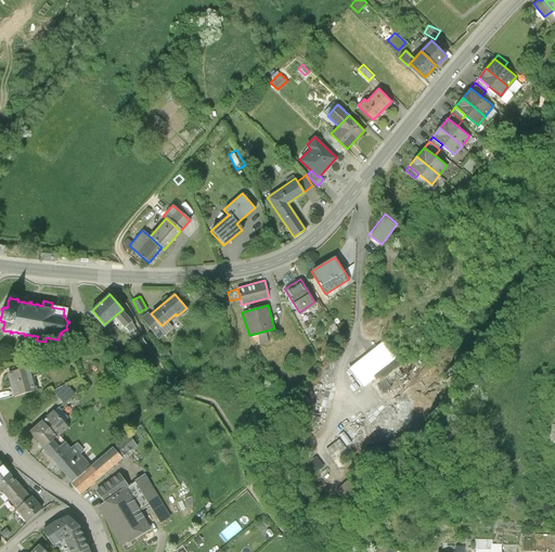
[(130,321),(121,310),(115,316),(124,326),(130,321)]
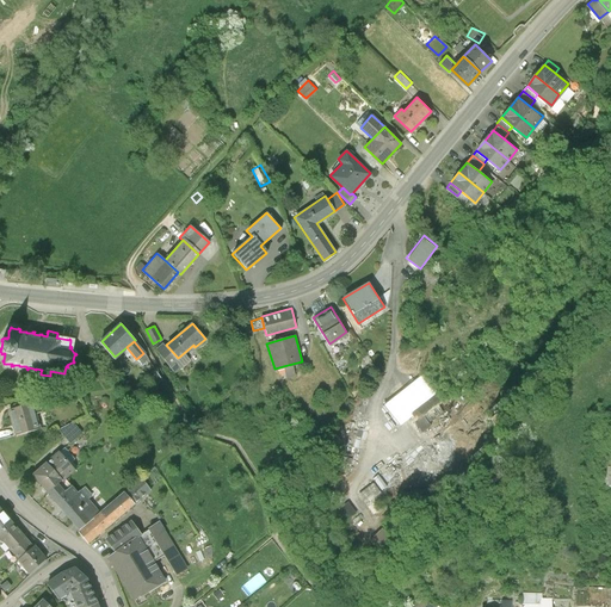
[(178,358),(166,345),(164,341),(156,348),(176,370),(183,364),(178,358)]
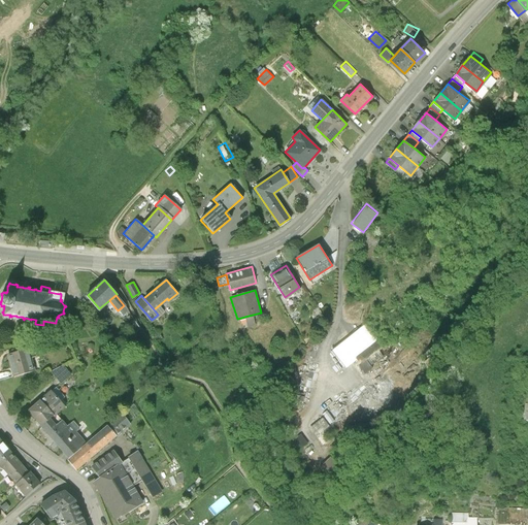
[(164,309),(160,304),(154,309),(158,315),(164,309)]
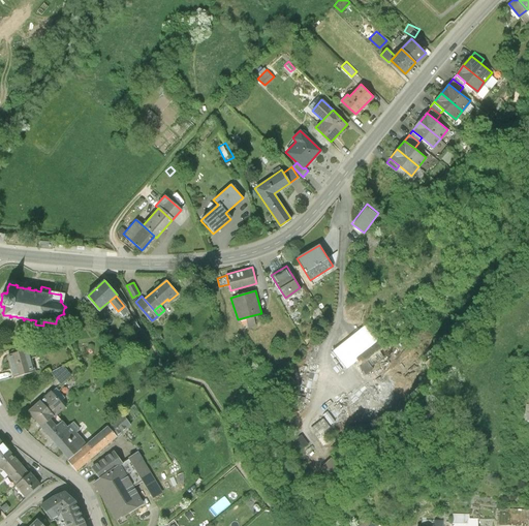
[(247,326),(255,323),(253,315),(245,317),(247,326)]
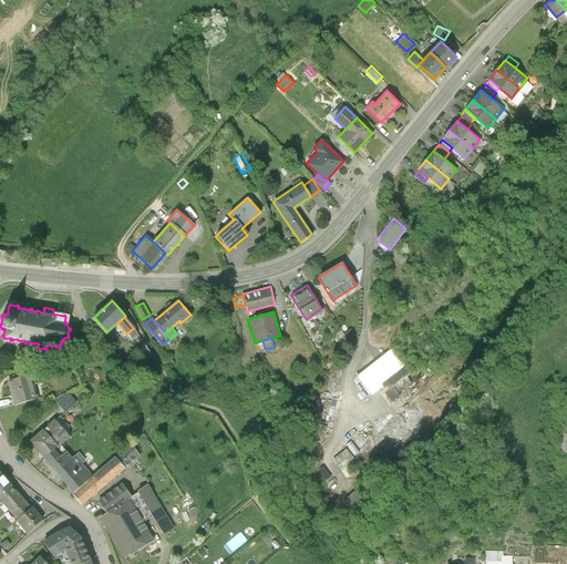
[(406,366),(391,347),(356,377),(371,396),(406,366)]
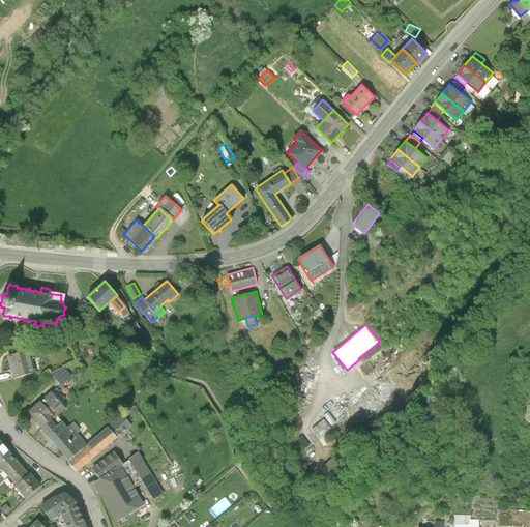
[(26,350),(6,355),(12,376),(32,371),(26,350)]
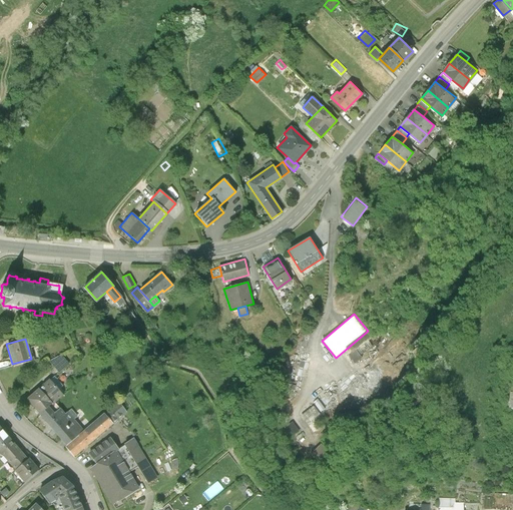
[(68,362),(61,354),(48,359),(59,371),(68,362)]
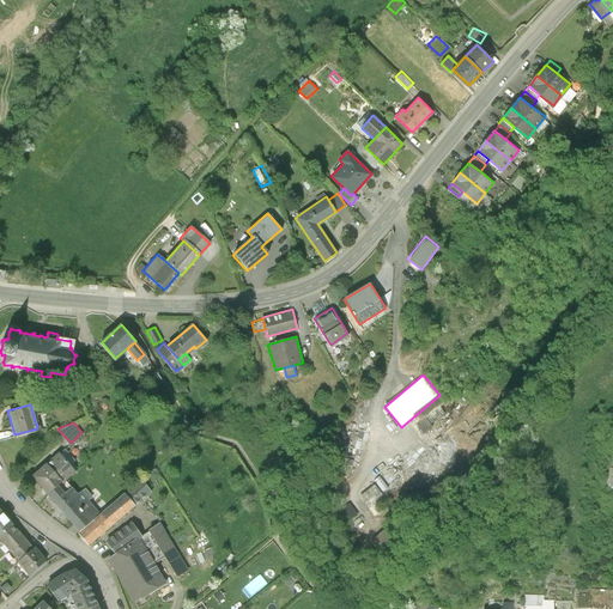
[(31,476),(47,494),(56,486),(73,472),(58,454),(31,476)]
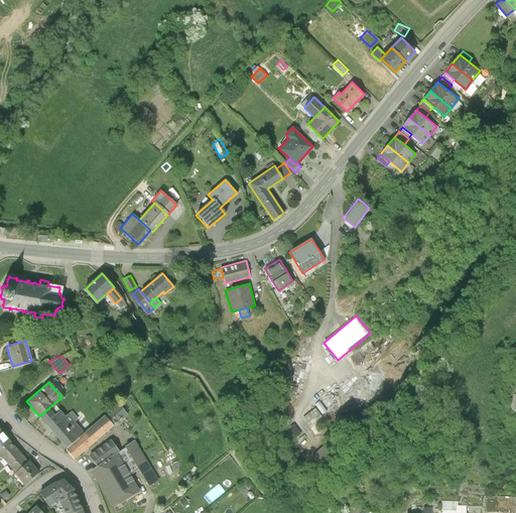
[(507,408),(515,409),(515,393),(509,393),(507,408)]
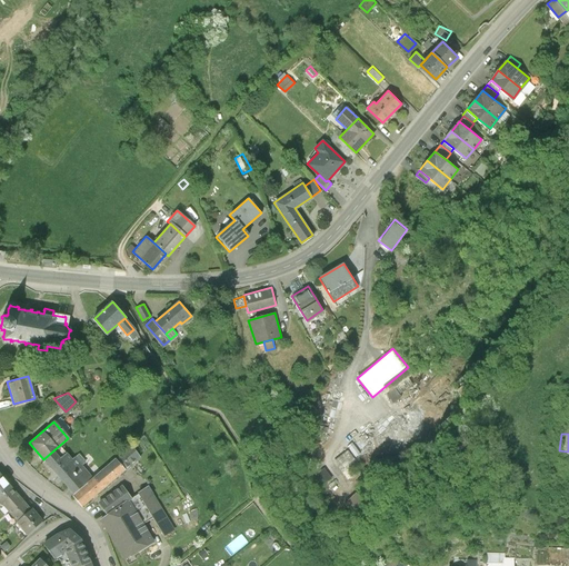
[(130,446),(115,458),(123,469),(139,456),(130,446)]
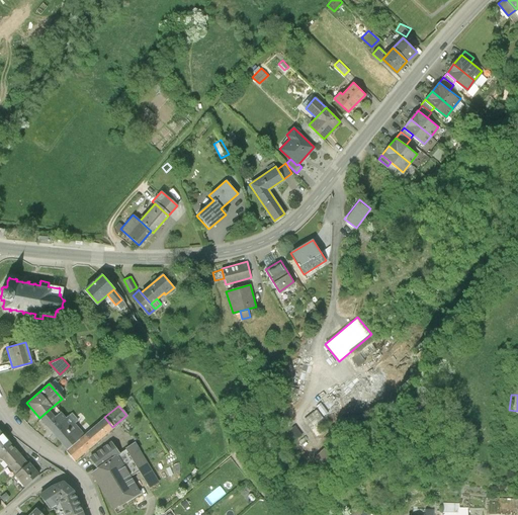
[(315,410),(303,419),(316,437),(322,432),(316,424),(322,419),(315,410)]
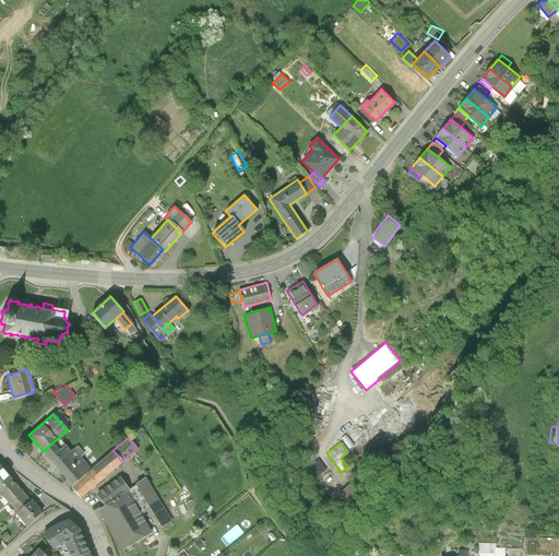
[(43,451),(72,485),(92,469),(73,448),(70,450),(64,445),(57,451),(51,444),(43,451)]
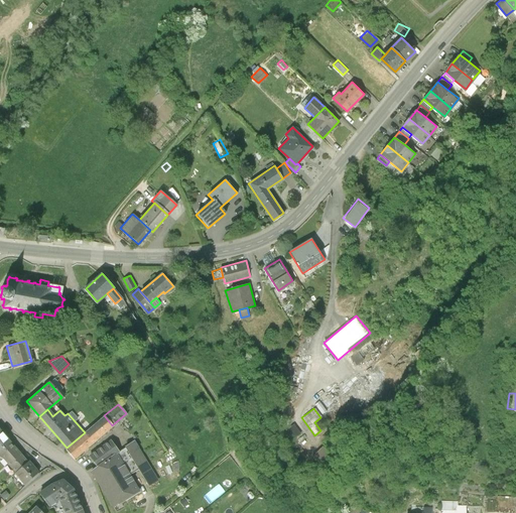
[(75,458),(112,425),(104,415),(85,432),(67,447),(75,458)]
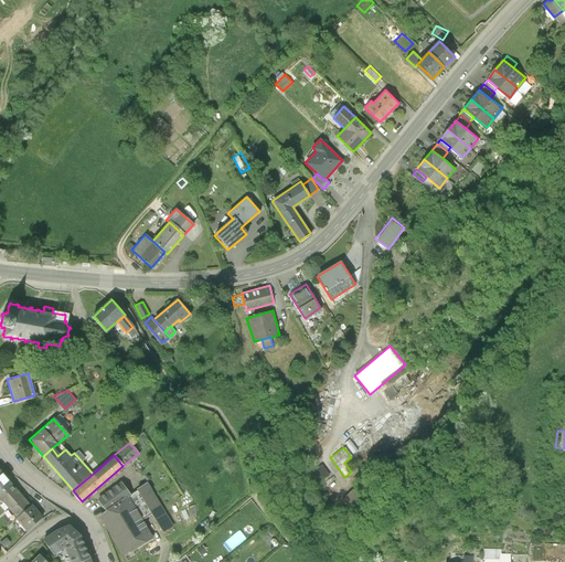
[(328,475),(321,466),(313,472),(320,480),(328,475)]
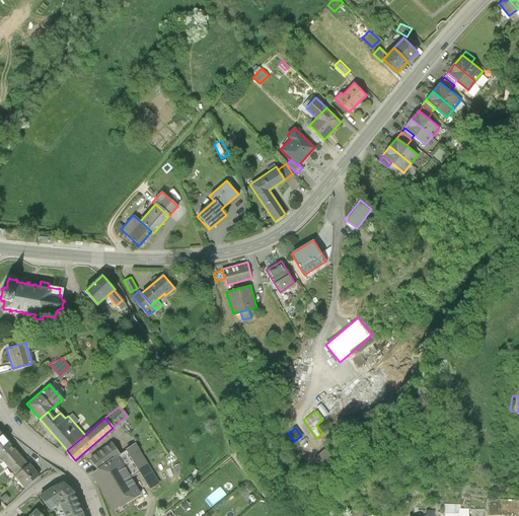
[(0,430),(0,450),(10,442),(0,430)]
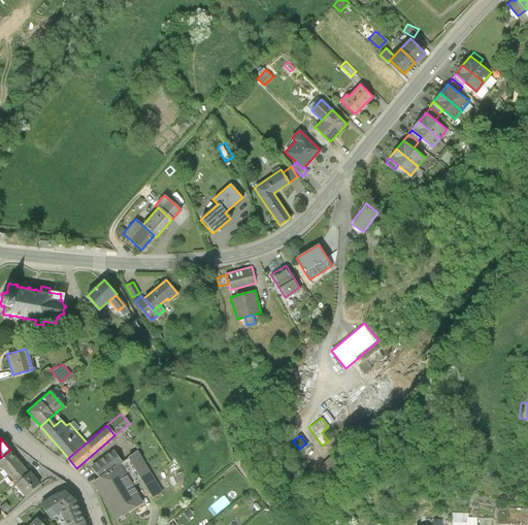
[(93,463),(100,474),(120,462),(123,460),(113,448),(93,463)]
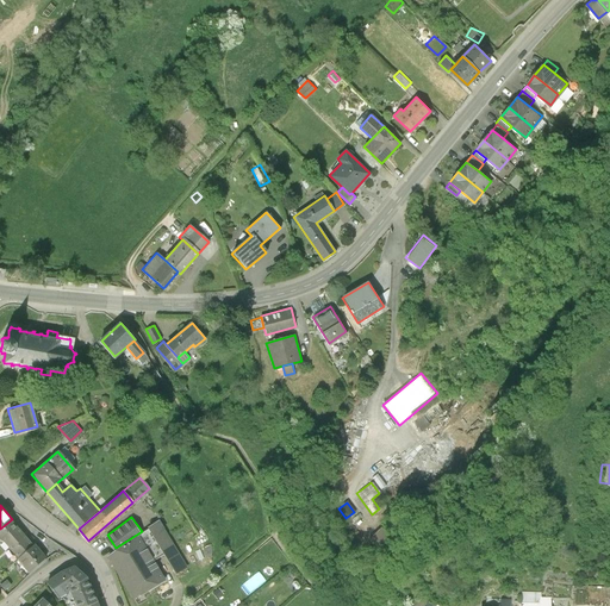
[(0,529),(0,532),(20,555),(33,543),(12,519),(0,529)]
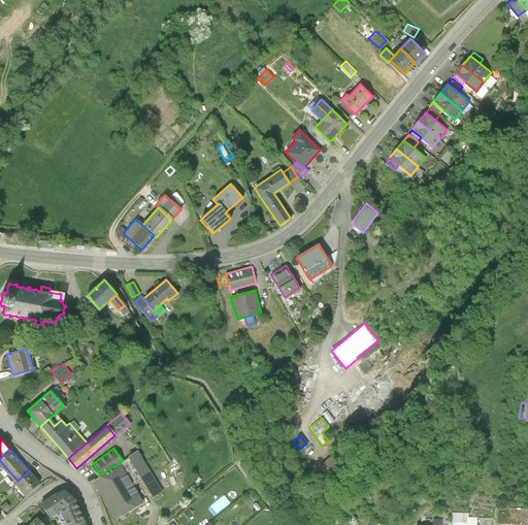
[(162,488),(137,450),(128,456),(153,494),(162,488)]
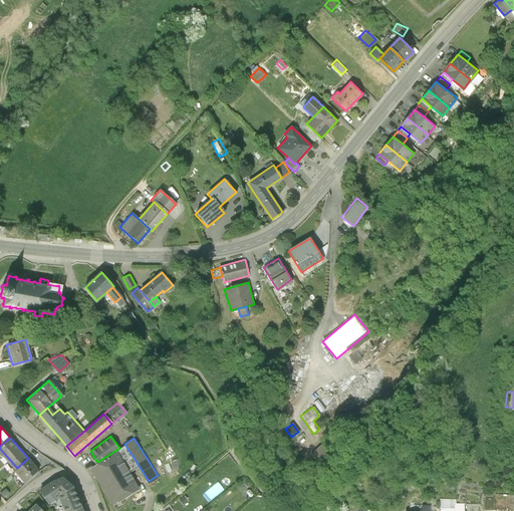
[(97,462),(91,466),(113,502),(139,486),(116,450),(97,462)]
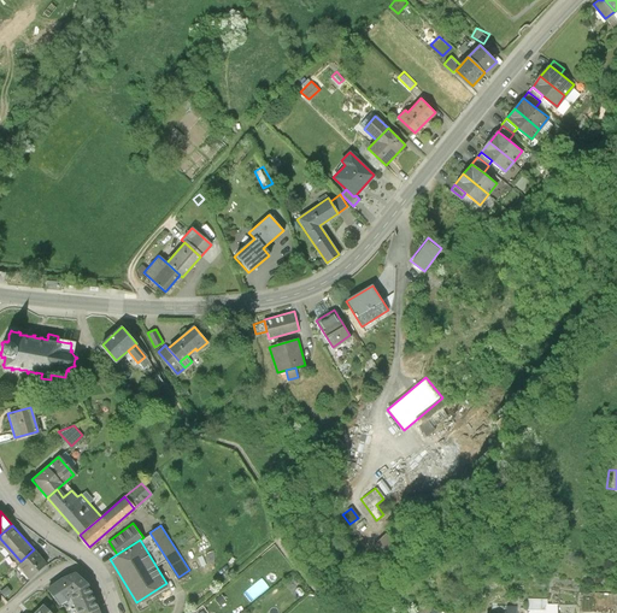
[(36,547),(34,549),(21,561),(31,575),(48,560),(36,547)]
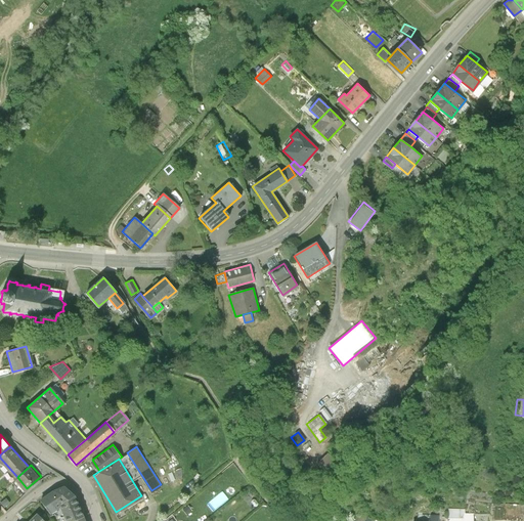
[(64,486),(55,490),(63,503),(76,496),(64,486)]
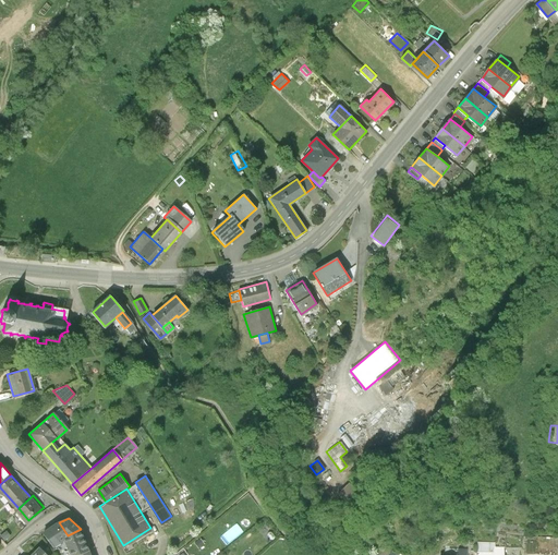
[(235,520),(219,532),(226,541),(242,528),(235,520)]
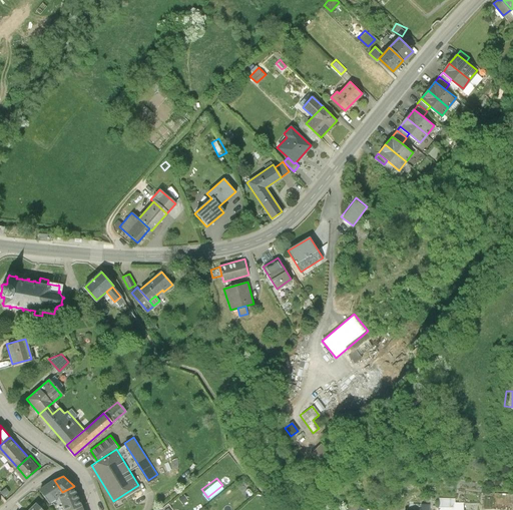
[(60,494),(62,492),(54,480),(40,489),(50,501),(60,494)]
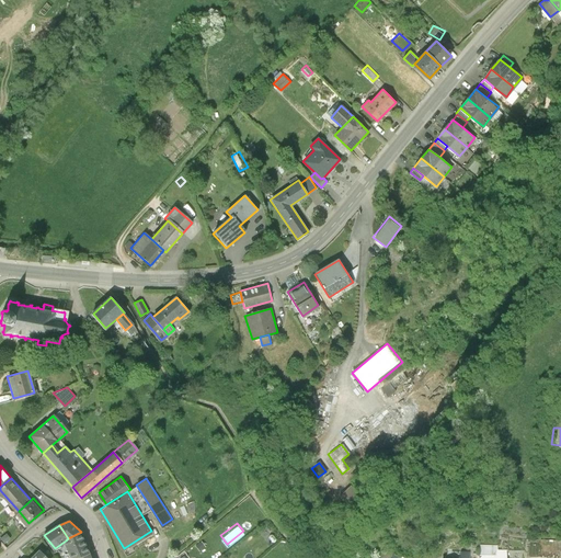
[(10,537),(6,532),(0,536),(4,542),(10,537)]
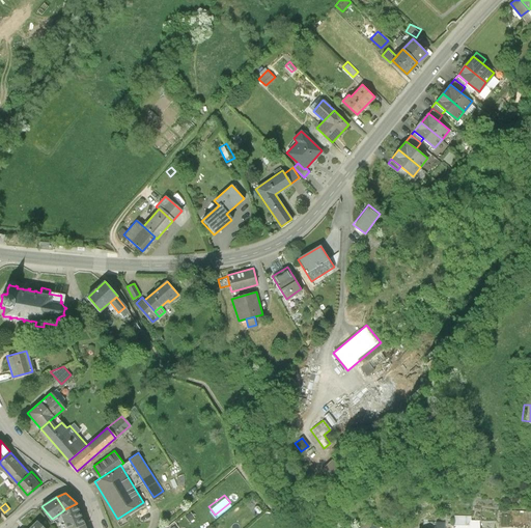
[(72,527),(85,523),(77,503),(64,509),(62,511),(68,527),(72,527)]
